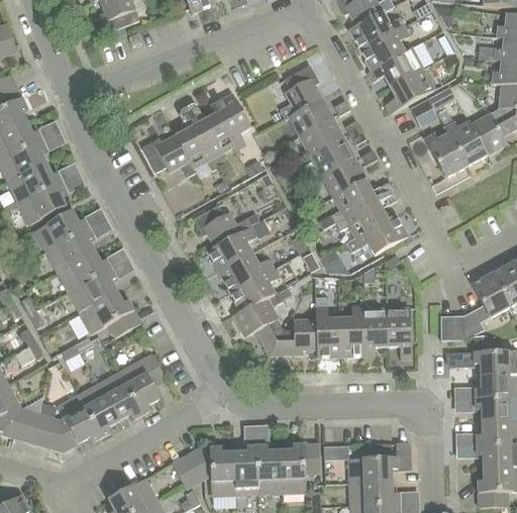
[(126,33),(123,26),(133,22),(129,11),(134,9),(131,0),(100,0),(104,12),(99,14),(109,39),(126,33)]
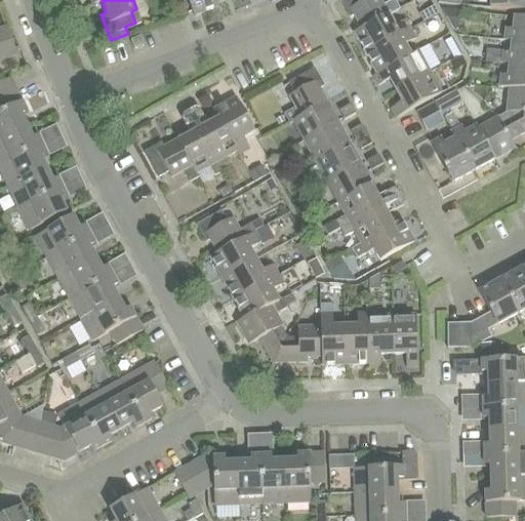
[(188,0),(193,13),(217,4),(215,0),(188,0)]
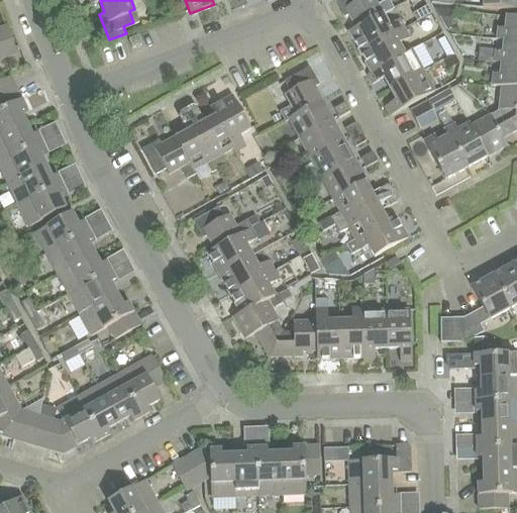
[(348,12),(355,25),(355,26),(382,11),(382,12),(393,6),(389,0),(380,0),(377,2),(376,0),(336,0),(343,14),(348,12)]
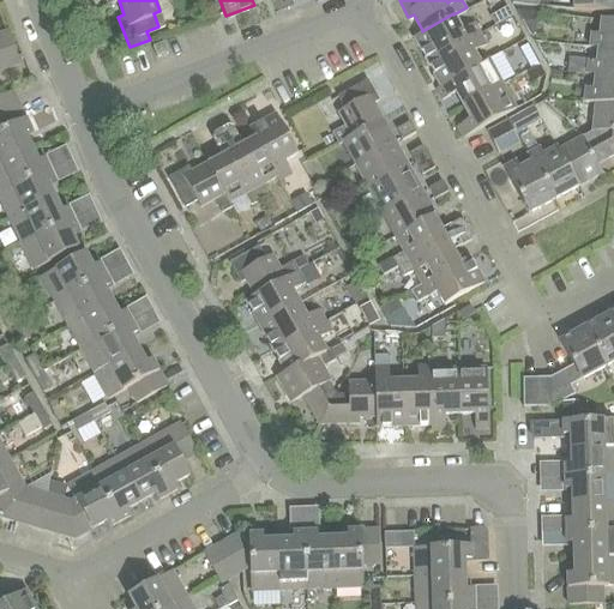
[(573,0),(573,6),(613,10),(613,0),(573,0)]
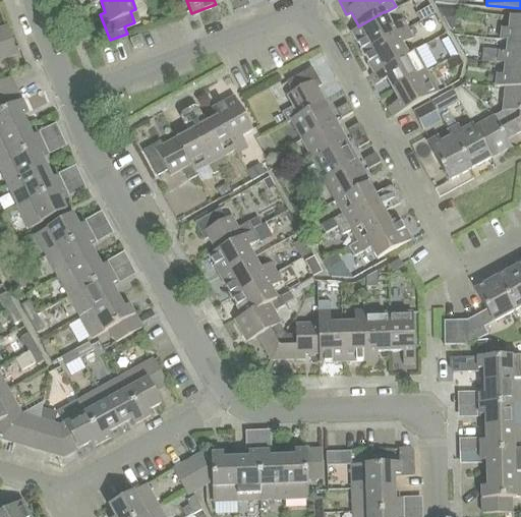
[(429,2),(417,9),(422,17),(433,10),(429,2)]
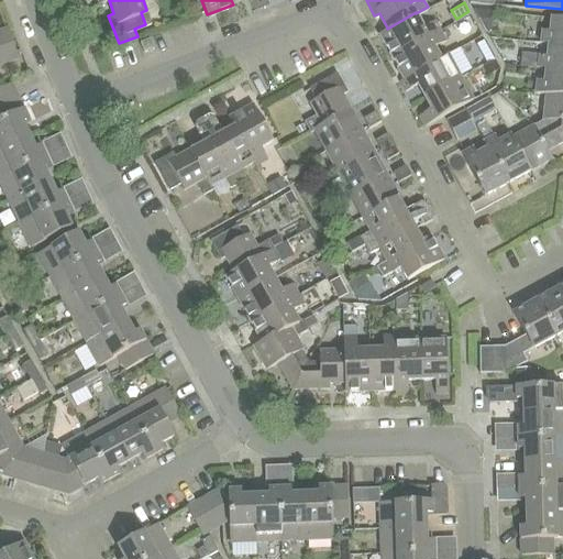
[(493,9),(473,7),(486,29),(492,25),(493,9)]
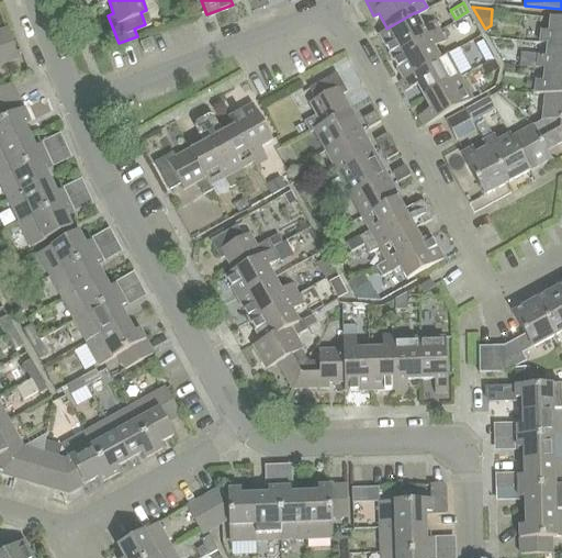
[(379,32),(391,55),(439,28),(434,18),(422,24),(415,13),(415,12),(386,29),(386,28),(379,32)]
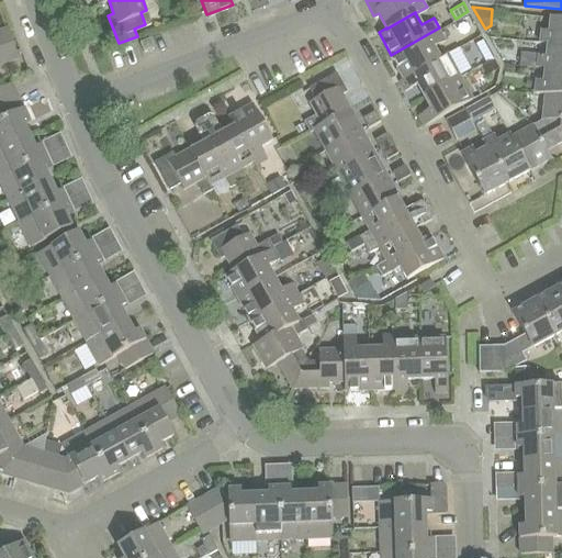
[(561,15),(550,15),(548,29),(541,28),(539,41),(547,41),(561,42),(561,15)]
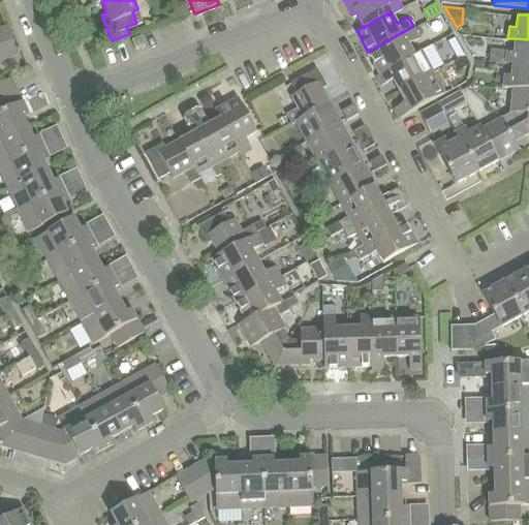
[(0,57),(17,52),(7,24),(0,26),(0,57)]
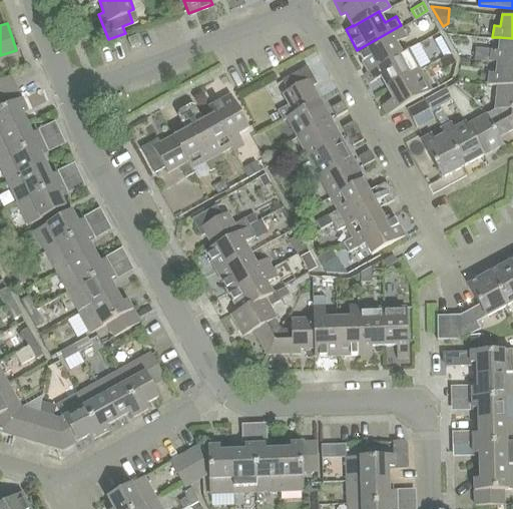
[(357,50),(368,69),(368,70),(401,52),(400,51),(395,41),(406,35),(401,25),(357,50)]
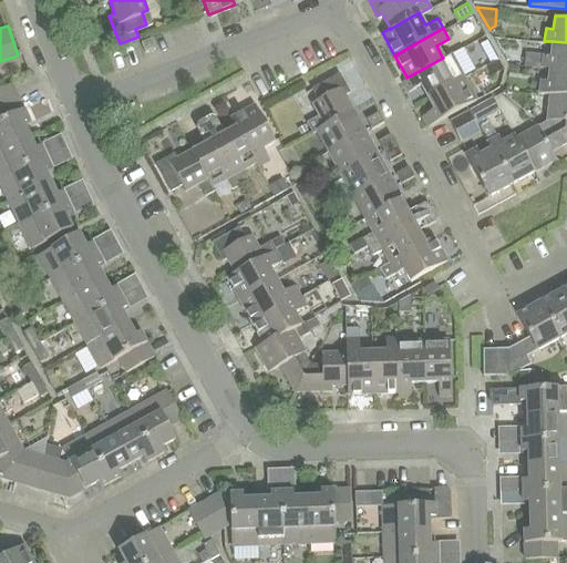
[(144,50),(154,47),(151,36),(140,40),(144,50)]
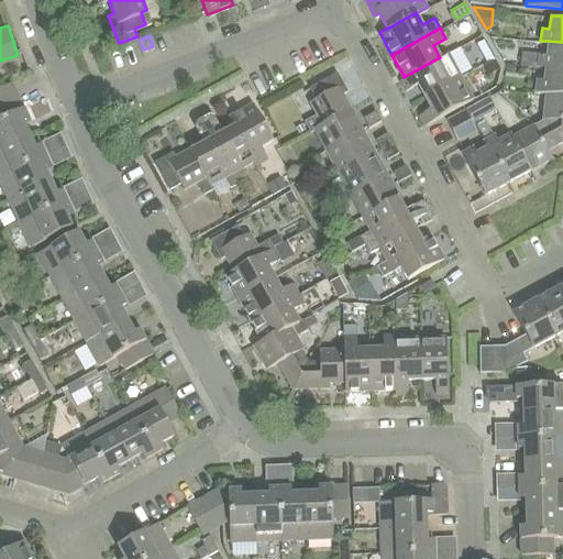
[(562,42),(548,41),(547,54),(539,53),(538,65),(545,66),(562,67),(562,42)]
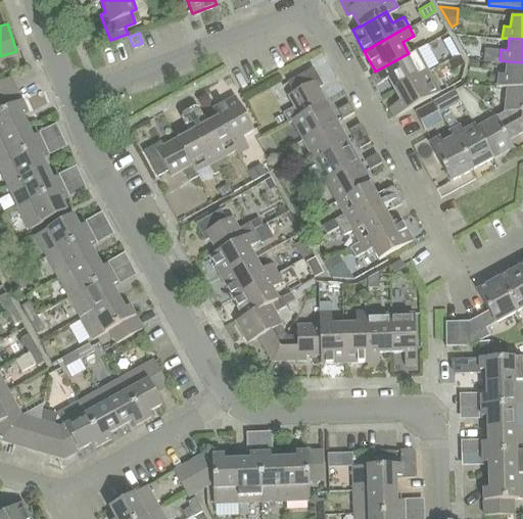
[(484,47),(483,59),(500,60),(501,49),(501,48),(484,47)]
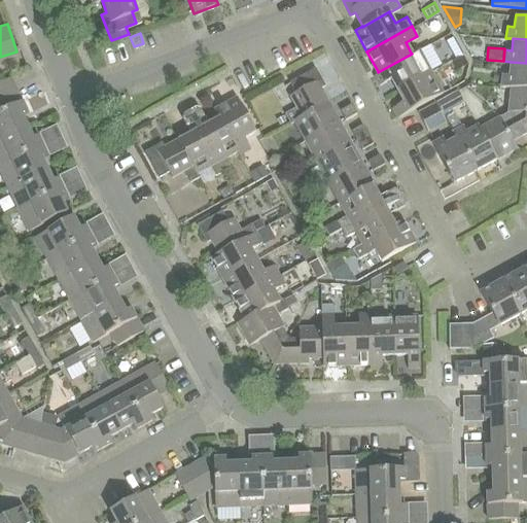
[(390,77),(396,89),(430,70),(419,48),(411,53),(412,54),(378,72),(378,71),(374,73),(379,83),(390,77)]
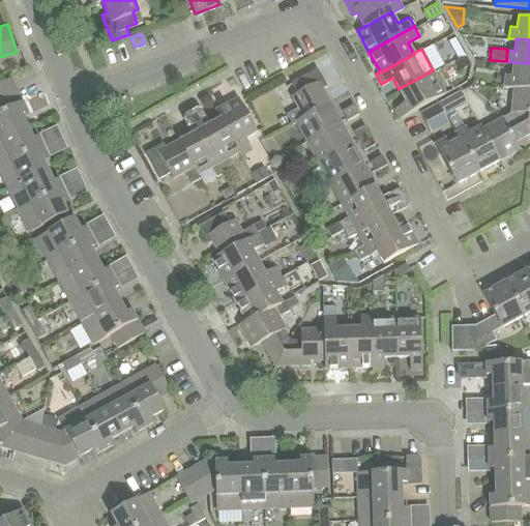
[(465,54),(455,59),(460,68),(469,62),(465,54)]
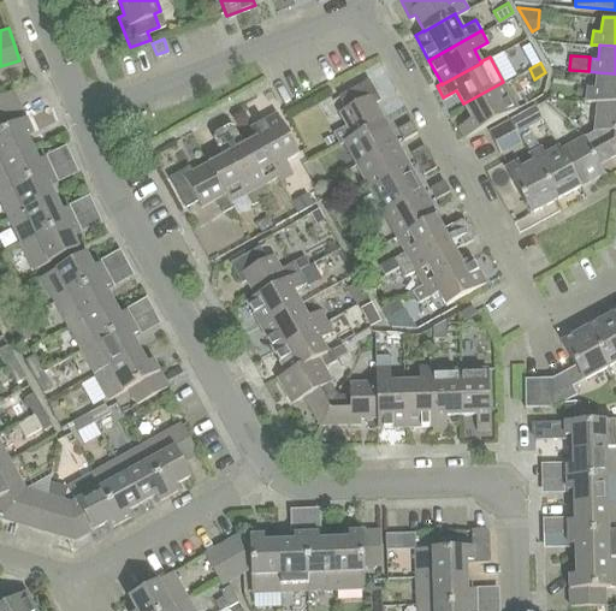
[(615,73),(597,72),(594,85),(587,85),(585,99),(597,100),(615,101),(615,73)]
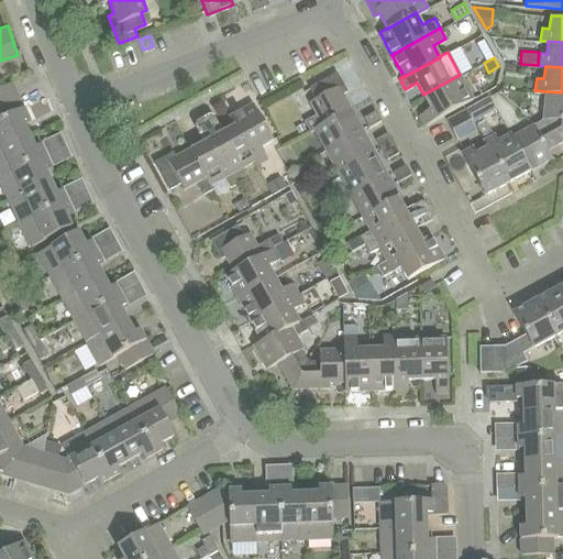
[(310,130),(315,128),(313,127),(350,107),(342,92),(346,89),(337,70),(309,86),(316,97),(309,100),(316,112),(304,119),(310,130)]
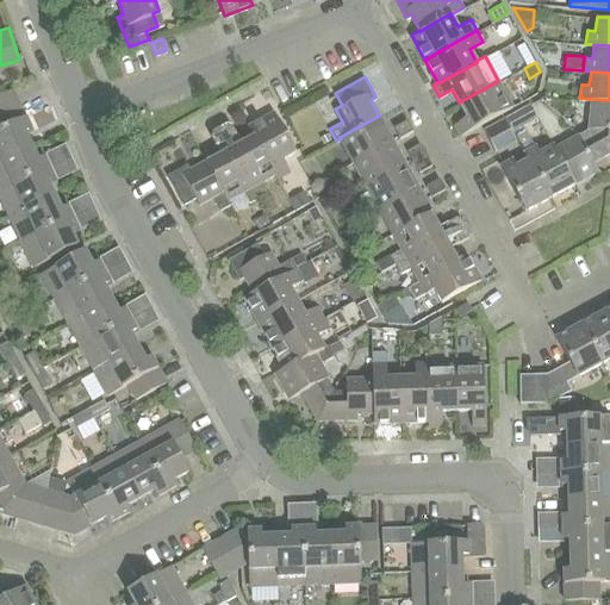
[(453,123),(459,133),(511,105),(498,81),(459,103),(466,116),(453,123)]
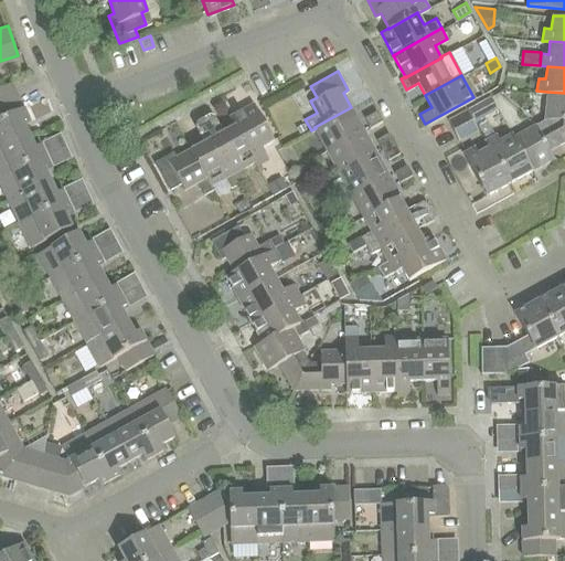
[(0,102),(18,94),(12,84),(11,81),(0,85),(0,102)]
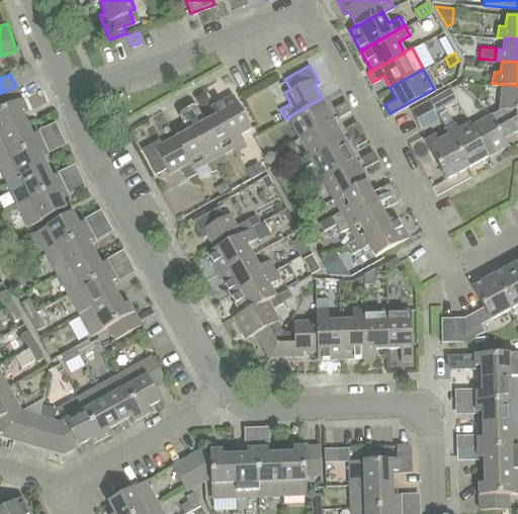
[(490,113),(497,126),(515,116),(517,117),(517,85),(502,84),(499,108),(490,113)]
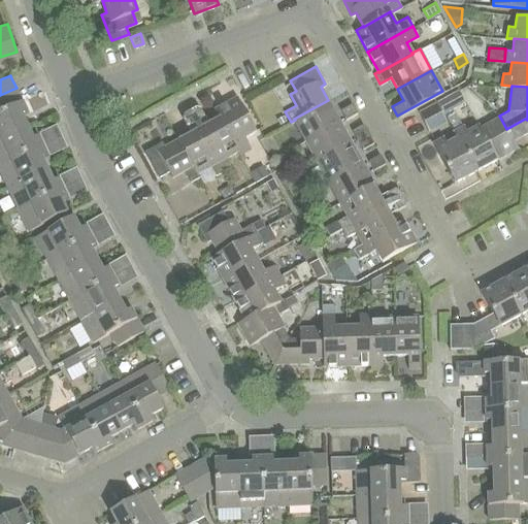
[(27,110),(21,97),(17,88),(0,95),(0,136),(27,125),(21,112),(27,110)]
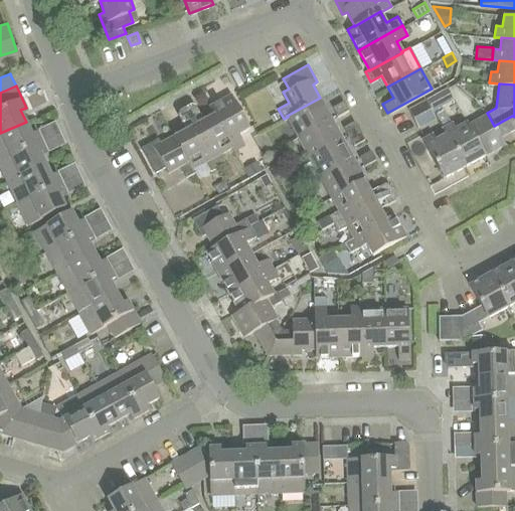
[(447,87),(425,98),(432,109),(453,97),(447,87)]
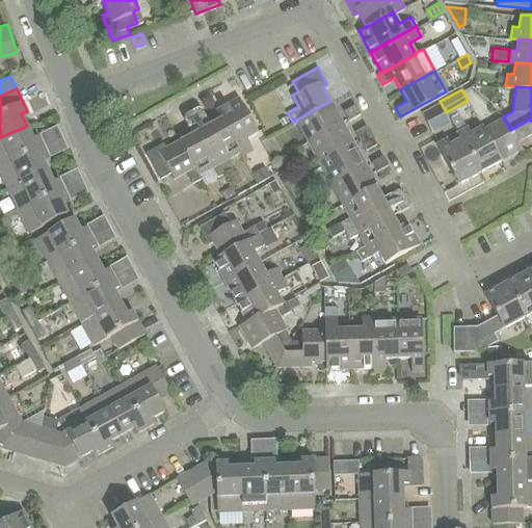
[(216,108),(220,116),(239,150),(241,154),(253,148),(245,136),(258,130),(238,96),(216,108)]
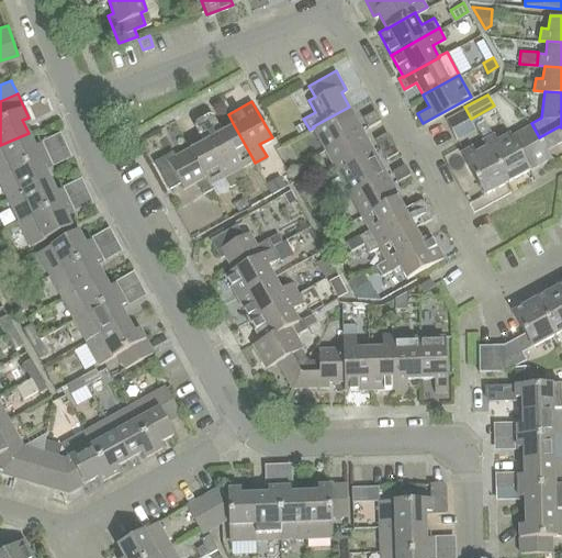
[(313,126),(314,127),(325,148),(361,129),(349,107),(313,126)]
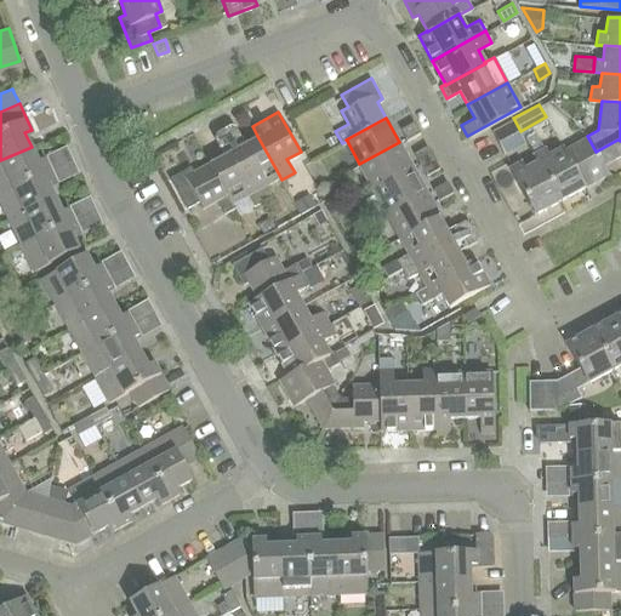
[(513,119),(491,130),(500,144),(520,133),(513,119)]
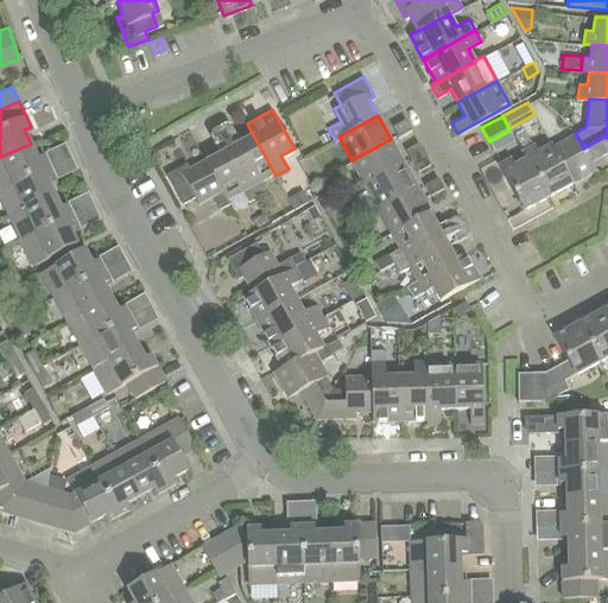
[(398,135),(411,128),(405,118),(392,125),(398,135)]
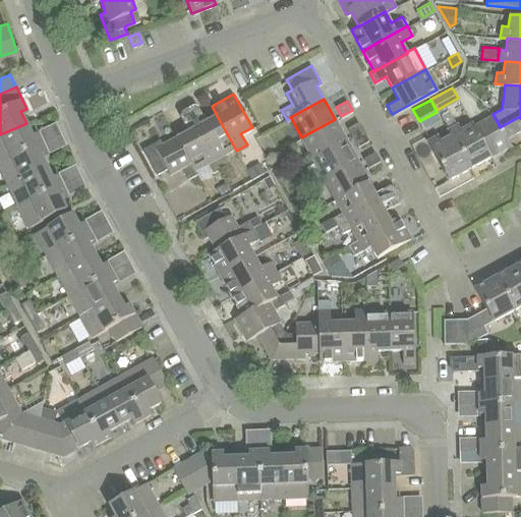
[(193,104),(187,107),(193,118),(201,113),(197,105),(193,104)]
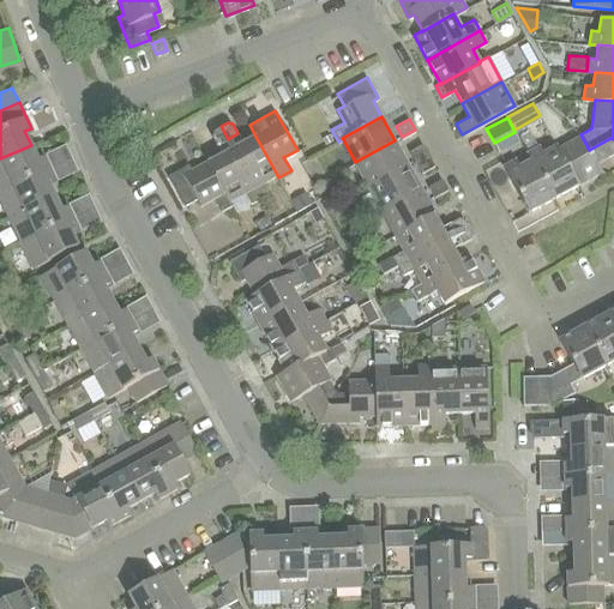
[(228,139),(221,126),(214,131),(212,136),(217,145),(228,139)]
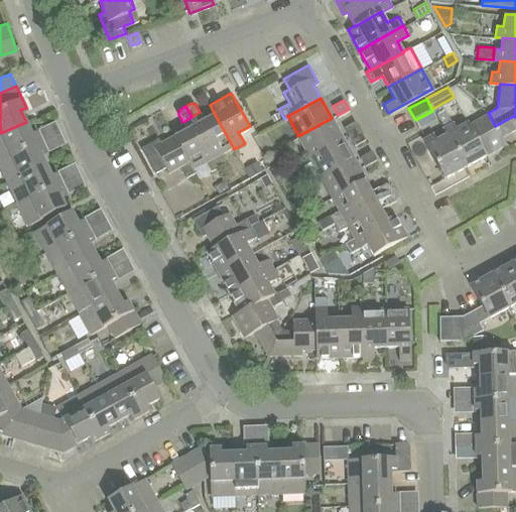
[(434,112),(442,127),(446,133),(465,165),(485,154),(468,124),(469,124),(468,122),(456,128),(444,107),(434,112)]
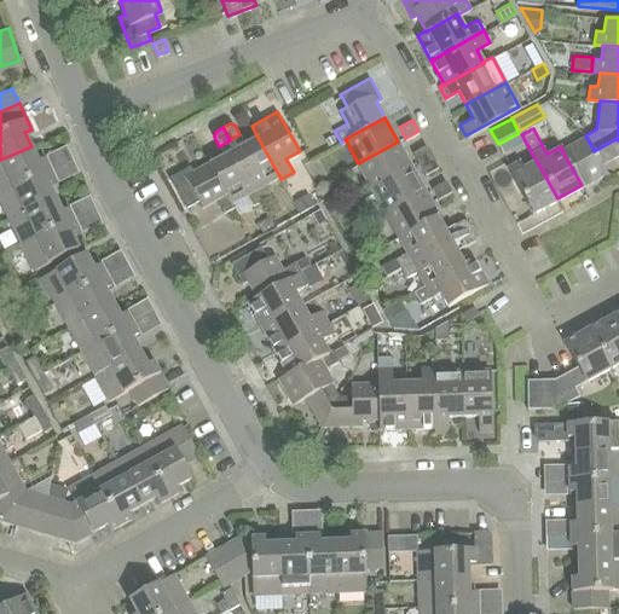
[(256,135),(233,148),(261,198),(271,193),(264,183),(278,174),(256,135)]
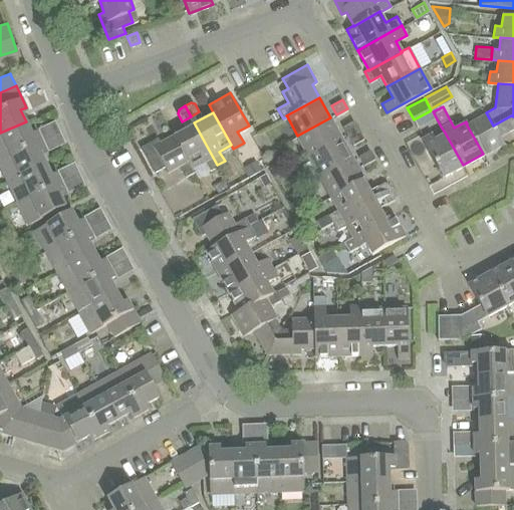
[(513,116),(511,115),(493,125),(486,112),(467,123),(466,123),(483,154),(503,143),(499,135),(513,125),(513,116)]
